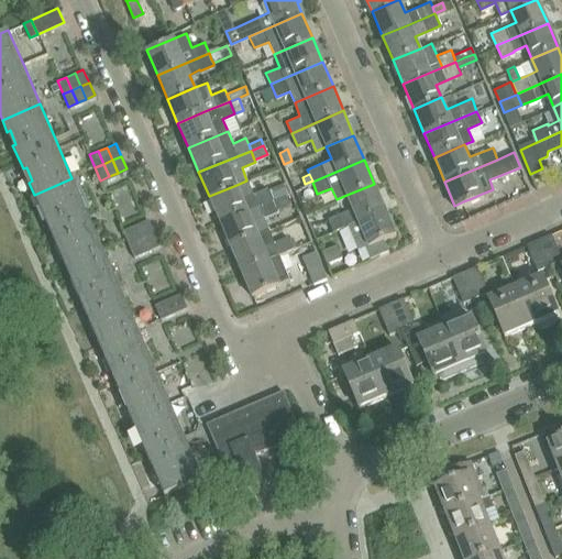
[(45,219),(51,231),(55,243),(58,242),(64,255),(62,258),(66,269),(105,252),(72,178),(34,195),(39,206),(42,205),(47,218),(45,219)]
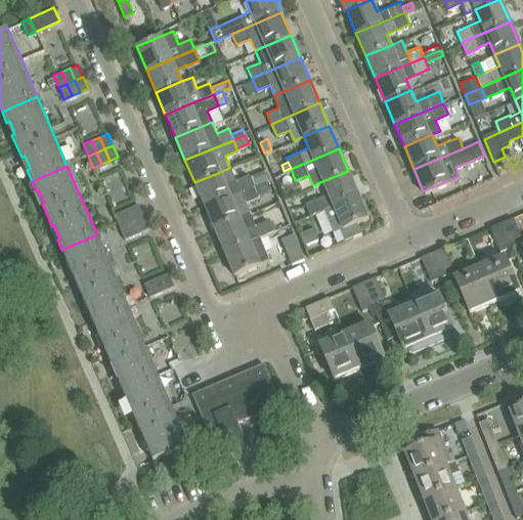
[(220,172),(194,182),(204,205),(253,185),(253,184),(248,173),(246,174),(234,179),(229,168),(220,172)]
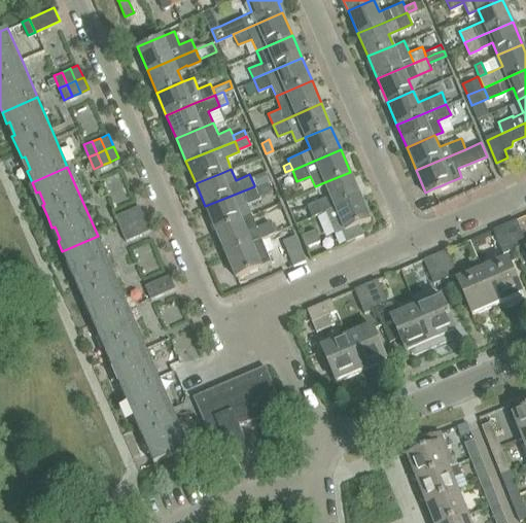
[(266,171),(253,176),(256,184),(269,179),(266,171)]
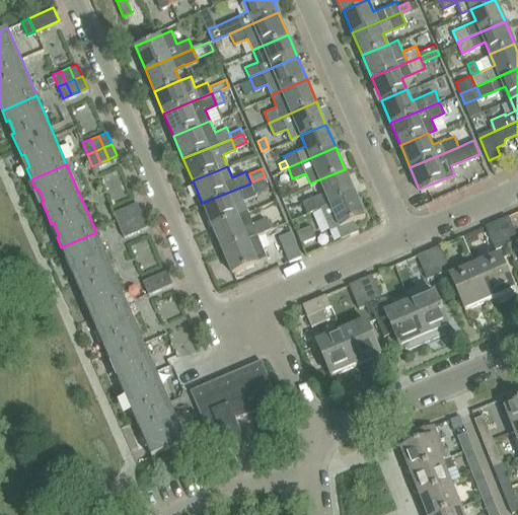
[(324,191),(302,200),(307,212),(320,206),(355,192),(345,169),(319,179),(324,191)]
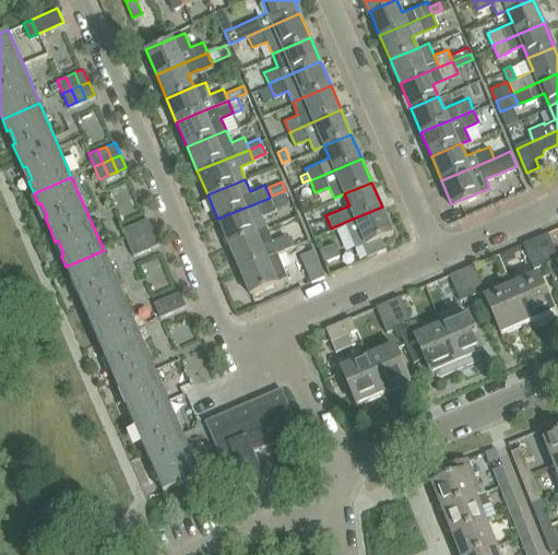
[(283,192),(270,198),(274,209),(287,203),(283,192)]
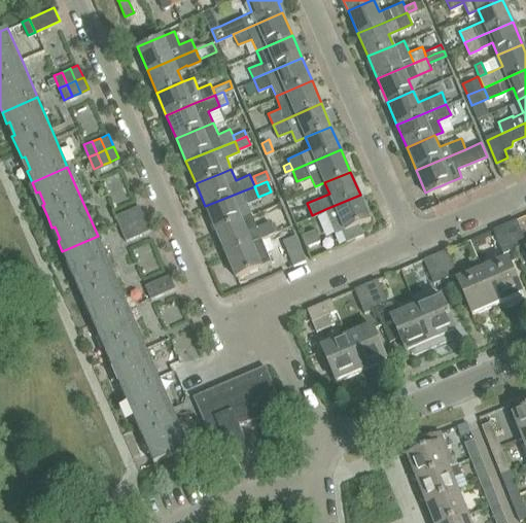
[(254,186),(205,206),(214,229),(240,218),(250,213),(245,203),(258,197),(254,186)]
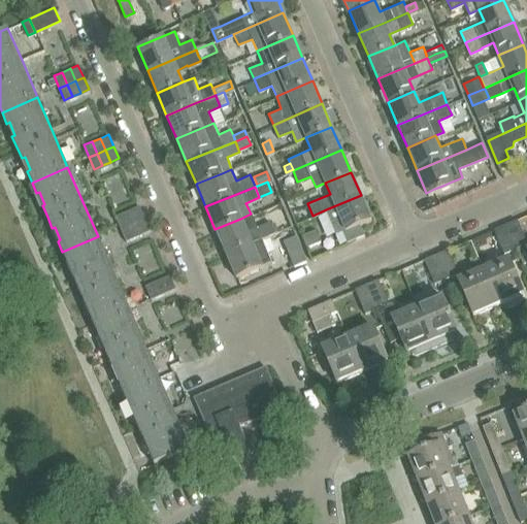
[(361,195),(326,209),(335,233),(342,230),(347,242),(364,234),(360,224),(370,219),(361,195)]
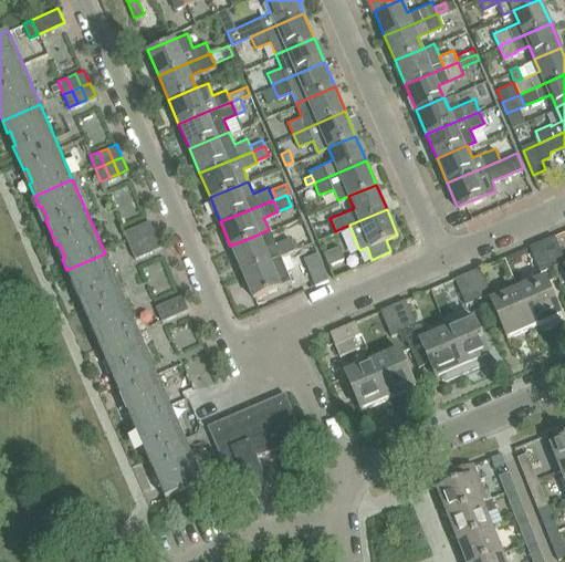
[(145,236),(154,231),(148,219),(139,222),(145,236)]
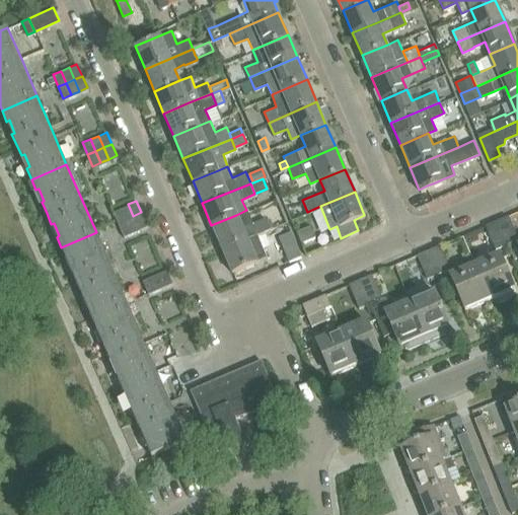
[(125,219),(133,216),(128,204),(120,208),(125,219)]
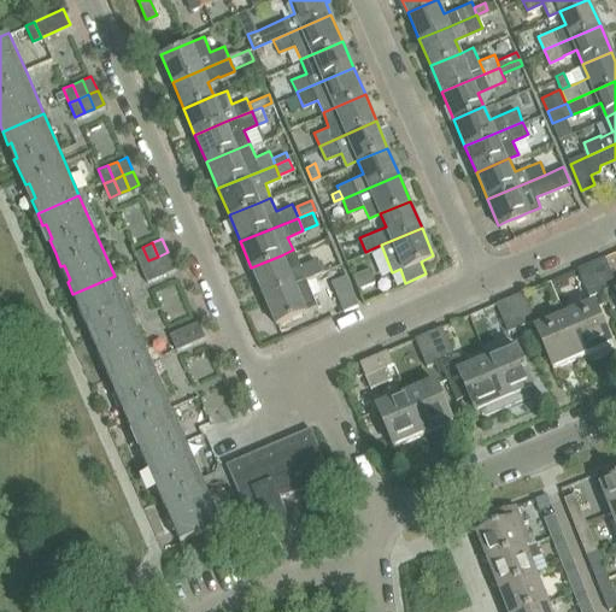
[(140,264),(148,260),(142,247),(134,251),(140,264)]
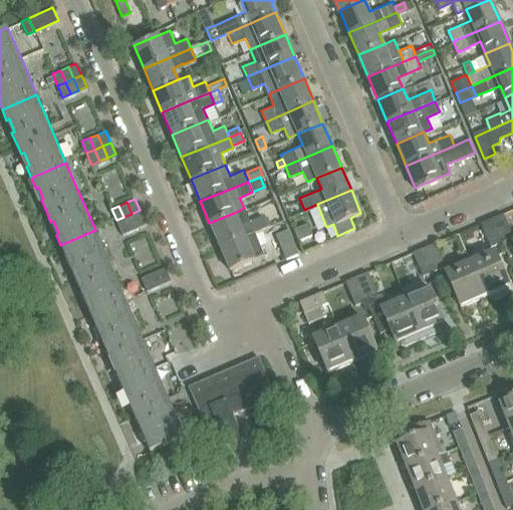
[(234,213),(209,223),(219,245),(253,231),(261,228),(267,225),(262,214),(249,220),(244,208),(234,213)]
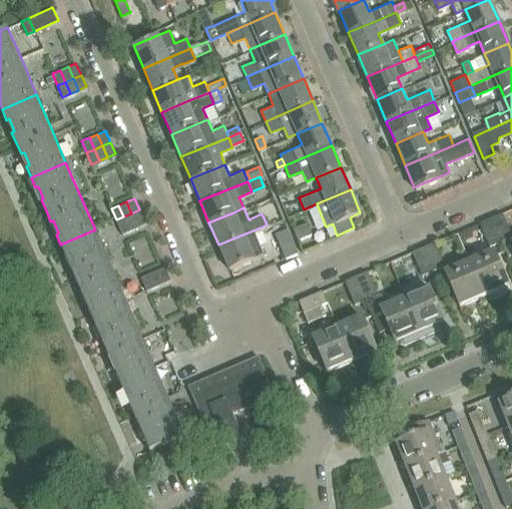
[(139,209),(131,213),(136,224),(144,221),(139,209)]
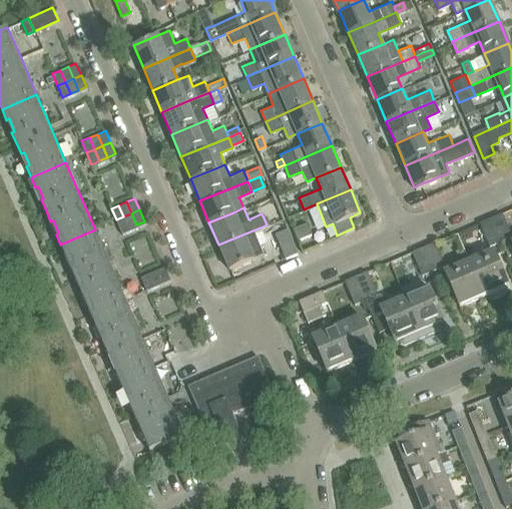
[(511,234),(502,212),(490,216),(500,239),(501,239),(508,256),(511,253),(511,234)]
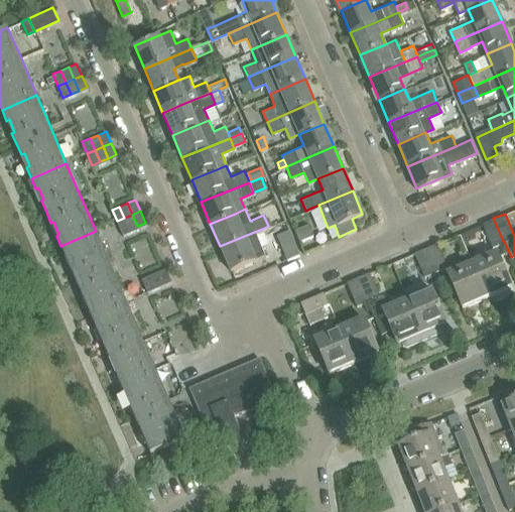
[(132,215),(124,218),(129,230),(137,226),(132,215)]
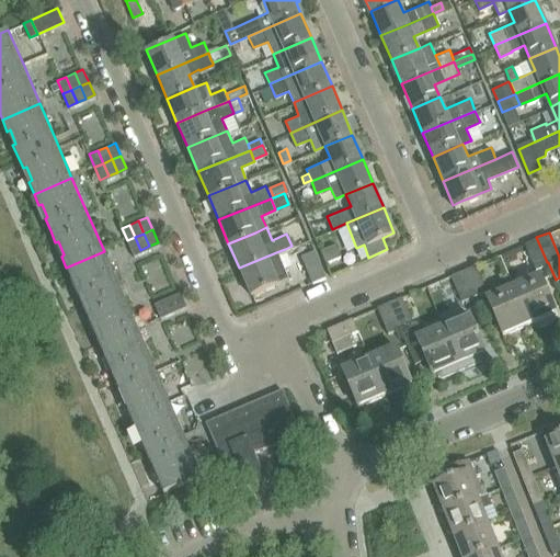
[(127,240),(133,253),(140,250),(135,237),(127,240)]
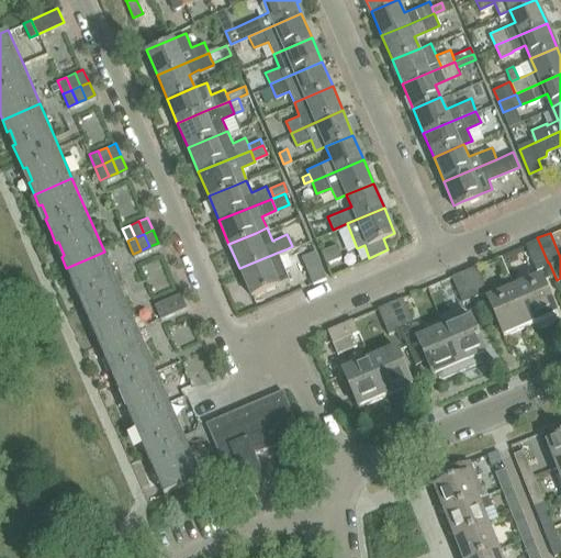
[(537,237),(525,243),(535,268),(548,263),(537,237)]
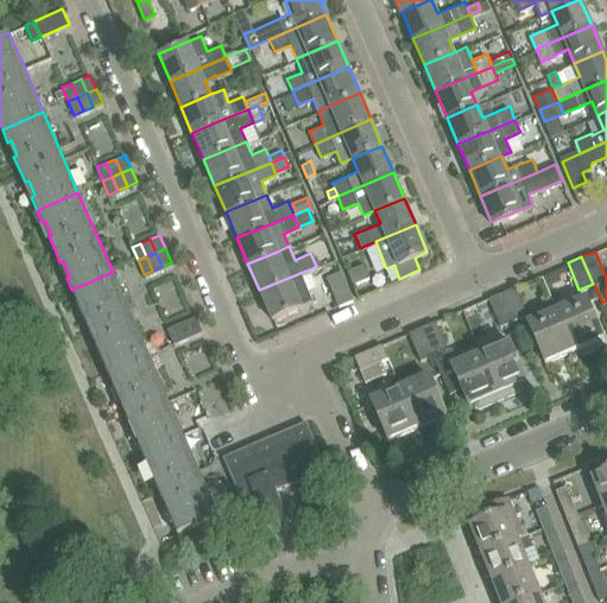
[(362,264),(347,270),(353,284),(368,277),(362,264)]
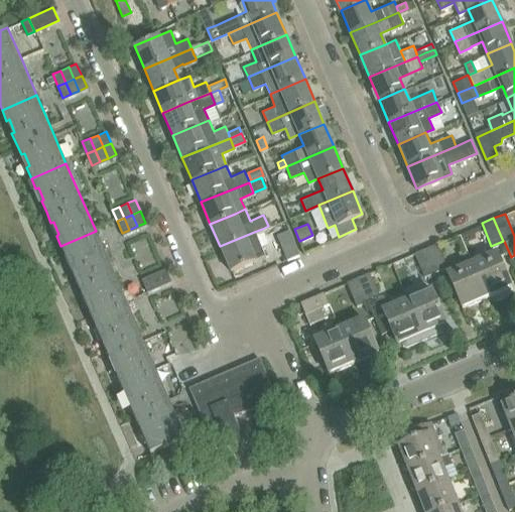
[(262,229),(254,232),(259,242),(266,239),(262,229)]
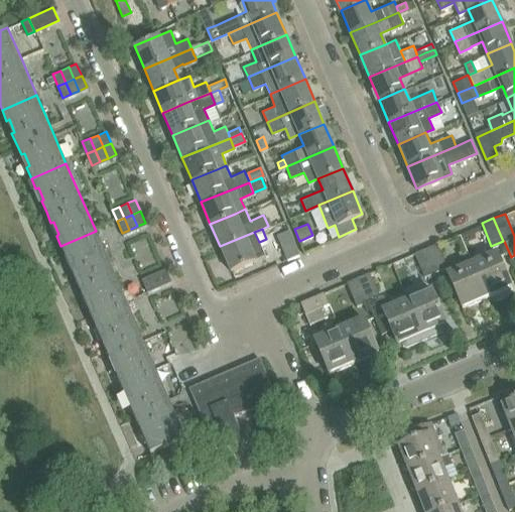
[(288,229),(276,234),(286,258),(287,259),(299,254),(298,252),(288,229)]
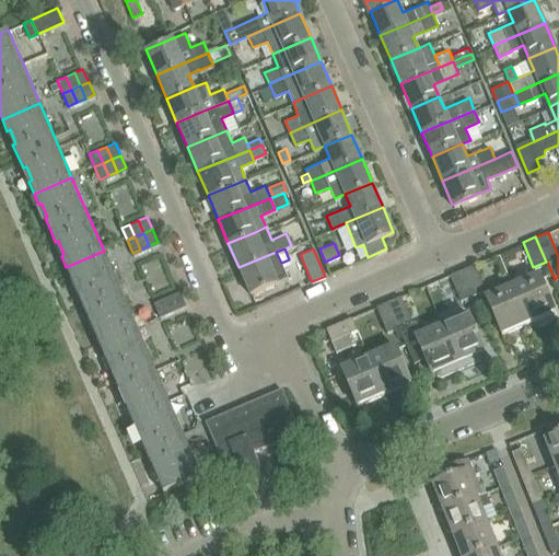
[(77,293),(82,304),(86,315),(90,314),(96,328),(92,329),(97,342),(136,325),(104,251),(66,267),(71,278),(73,277),(80,291),(77,293)]
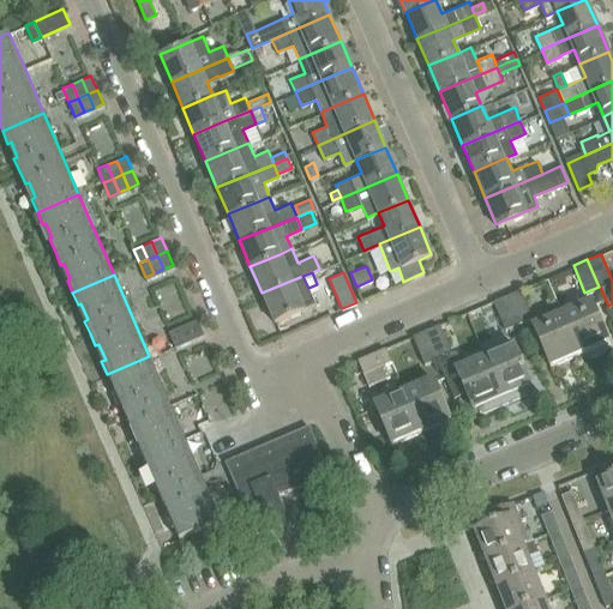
[(302,276),(262,293),(274,320),(314,302),(308,288),(302,276)]
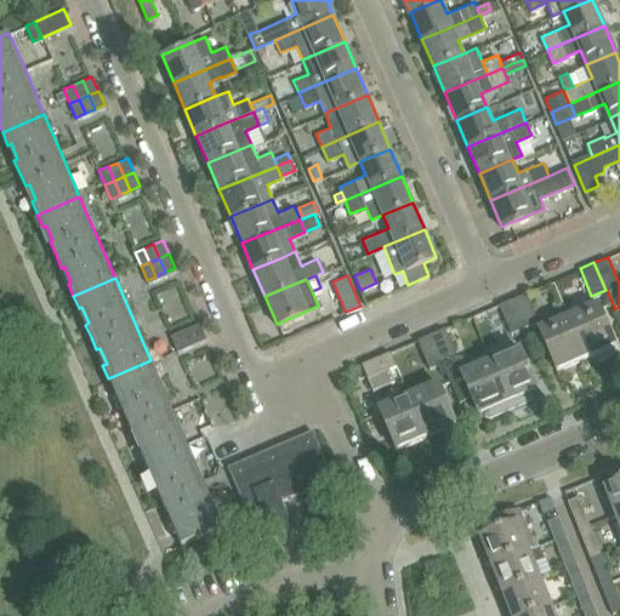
[(511,297),(523,325),(536,319),(524,291),(511,297)]
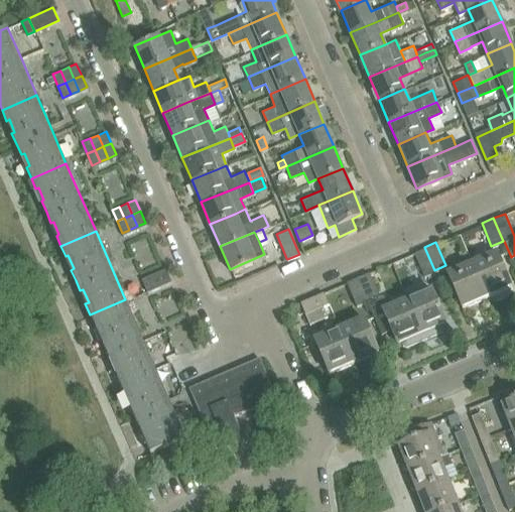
[(434,270),(424,247),(413,252),(423,275),(434,270)]
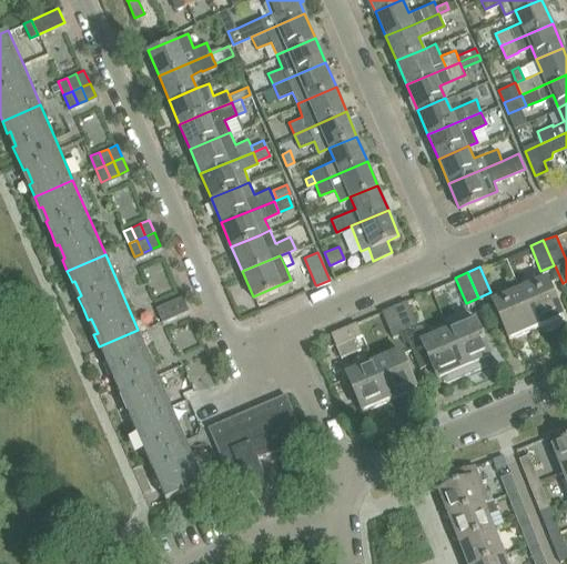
[(536,325),(564,313),(547,275),(519,286),(536,325)]
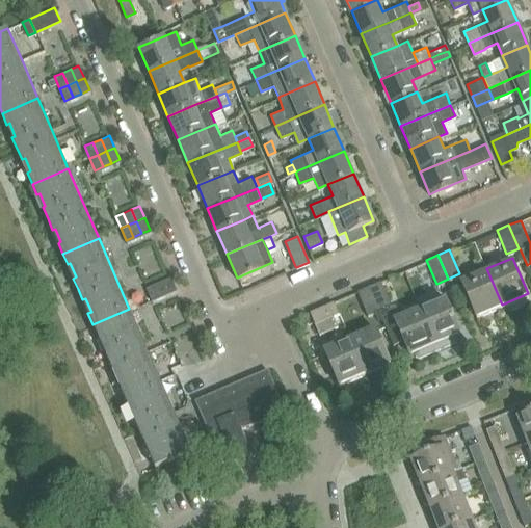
[(502,305),(486,268),(460,280),(475,316),(502,305)]
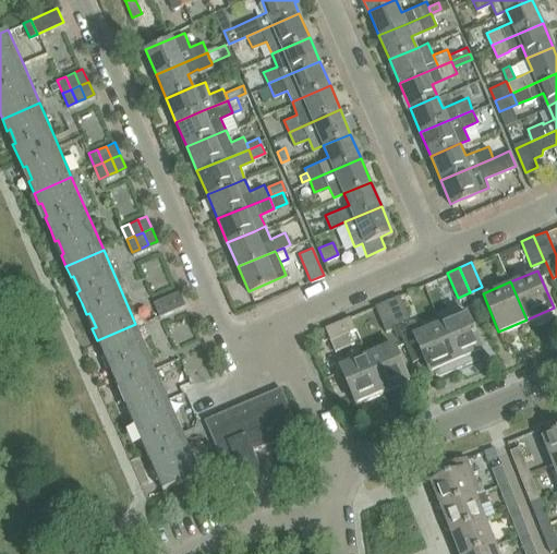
[(184,302),(178,289),(170,292),(176,306),(184,302)]
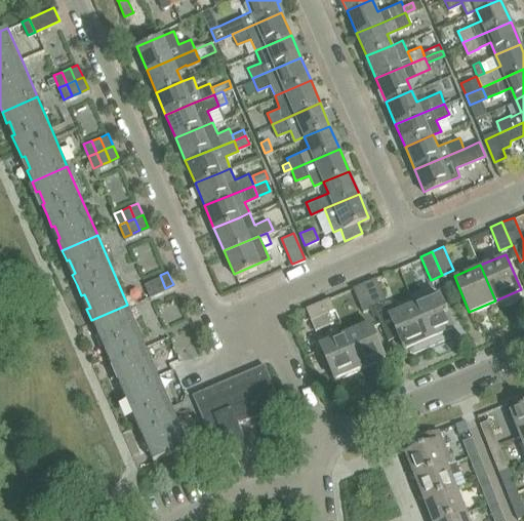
[(165,288),(160,275),(152,279),(157,291),(165,288)]
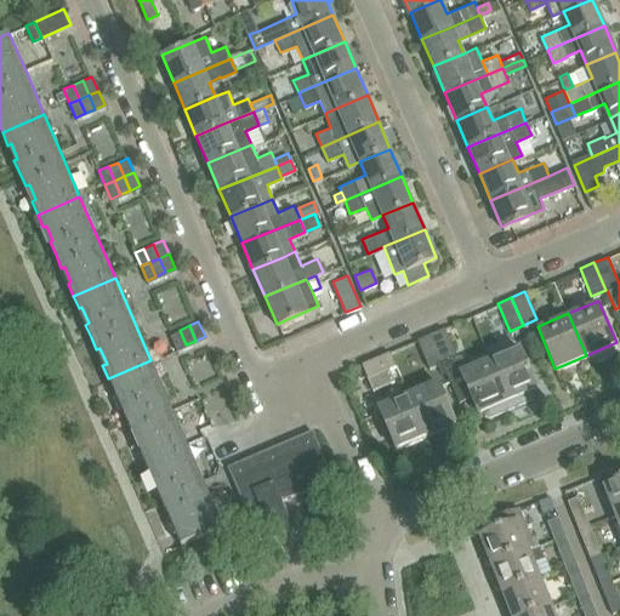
[(508,405),(489,358),(465,369),(459,357),(455,354),(443,326),(430,332),(441,360),(458,400),(470,395),(477,411),(482,410),(483,412),(487,415),(508,405)]
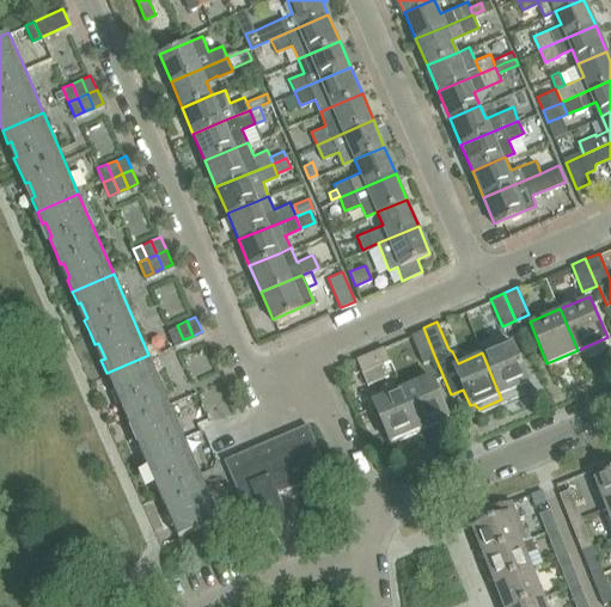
[(183,339),(177,325),(167,329),(173,343),(183,339)]
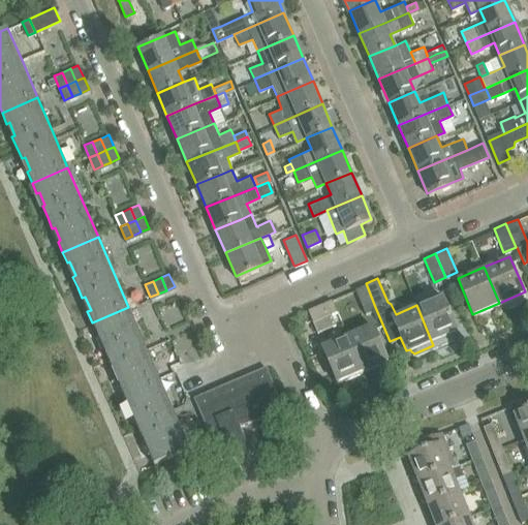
[(364,312),(375,307),(366,283),(354,288),(364,312)]
